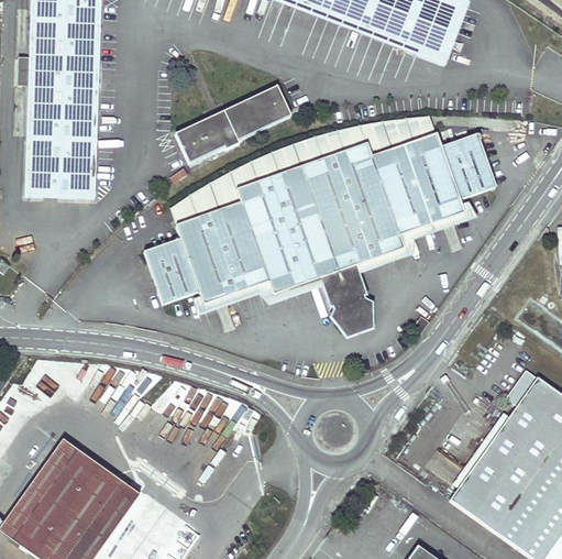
[(32,0),(26,193),(97,195),(99,120),(102,0),(300,0),(338,14),(416,43),(448,56),(467,4),(455,0),(32,0)]
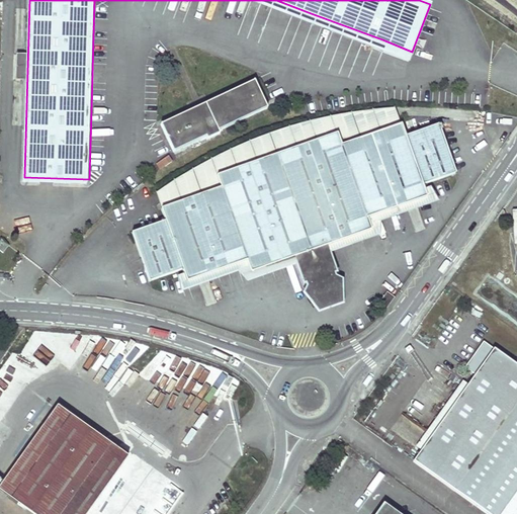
[(254,77),(162,120),(174,148),(206,133),(207,136),(221,130),(219,126),(267,104),(254,77)]
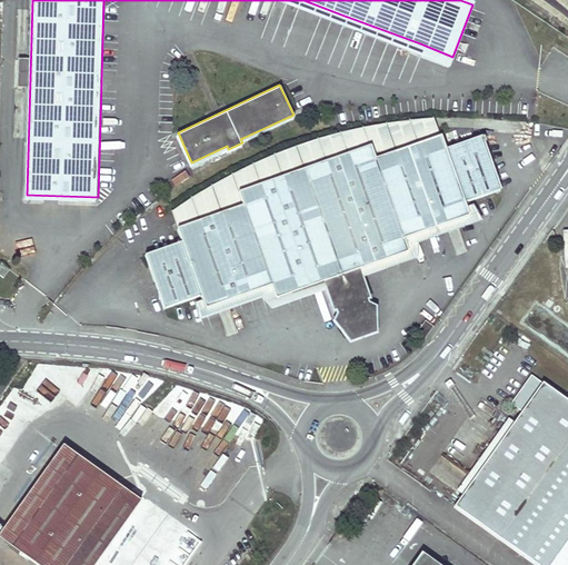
[(376,156),(440,134),(435,116),(414,117),(394,119),(368,124),(350,128),(324,135),(298,142),(269,154),(252,161),(225,176),(198,191),(182,201),(172,209),(178,226),(243,202),(239,190),(370,142),(376,156)]
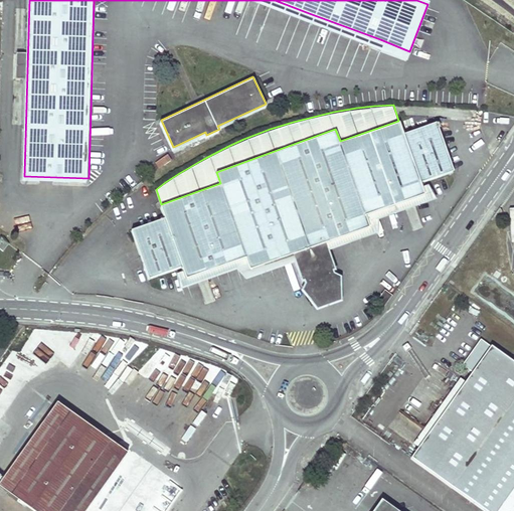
[(220,183),(161,204),(165,216),(132,227),(149,276),(182,265),(186,277),(246,256),(249,267),(300,249),(311,282),(309,286),(319,299),(326,294),(334,295),(334,278),(330,275),(319,242),(369,224),(365,213),(424,192),(420,180),(454,169),(437,121),(403,132),(399,120),(398,121),(340,141),(335,129),(216,172),(220,183)]
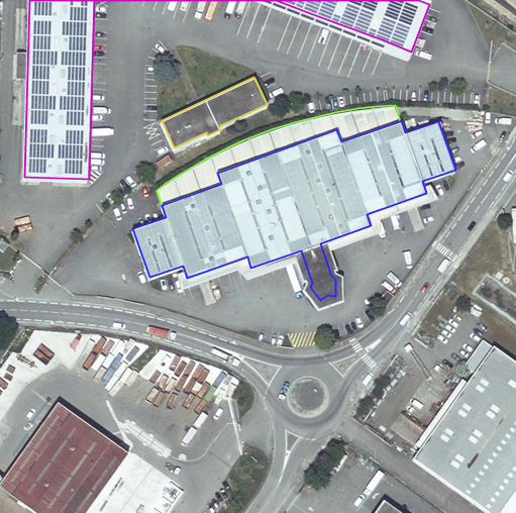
[(162,156),(166,162),(172,159),(168,152),(162,156)]
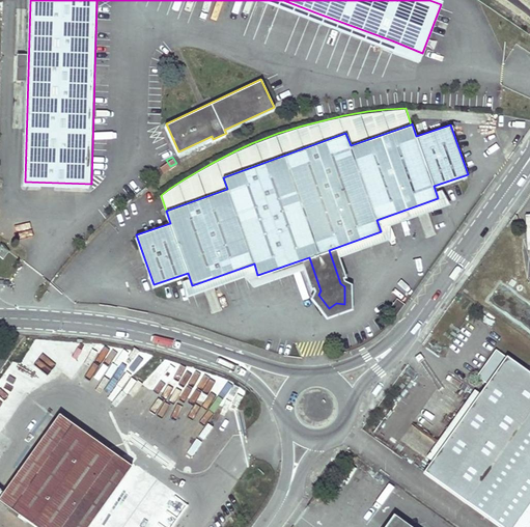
[(170,166),(166,160),(161,164),(165,169),(170,166)]
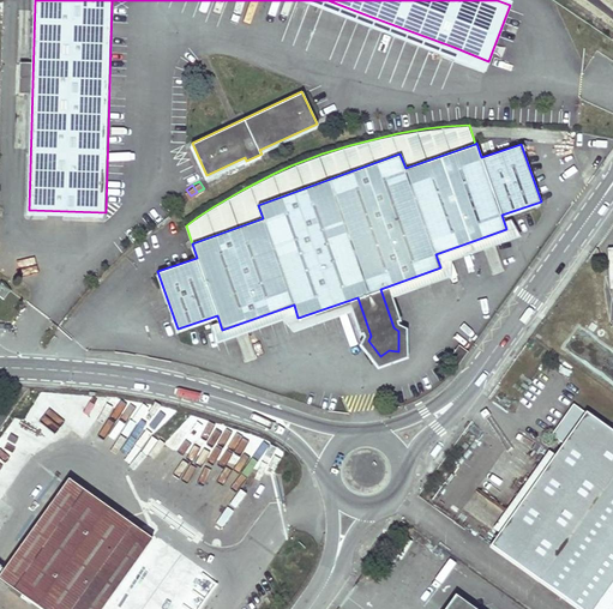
[(2,278),(0,282),(0,290),(6,295),(12,287),(2,278)]
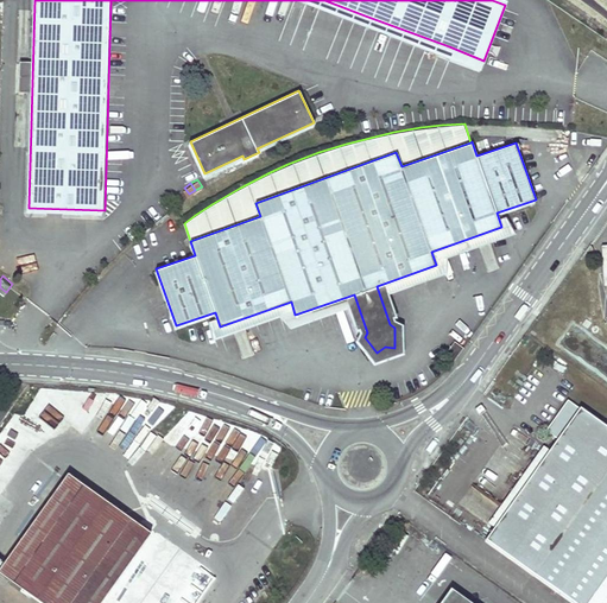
[(387,296),(417,285),(415,279),(385,291),(387,296)]
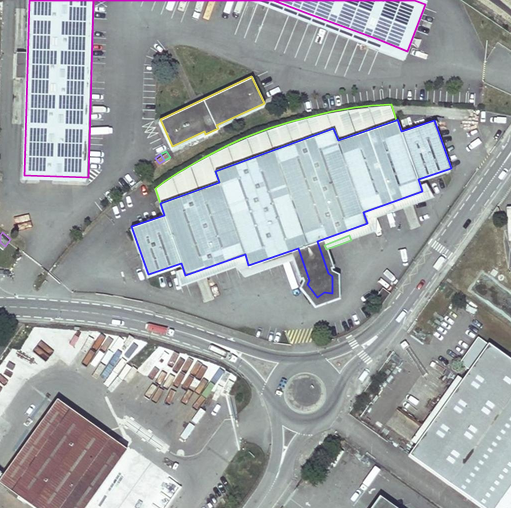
[(382,302),(391,290),(383,285),(374,297),(382,302)]
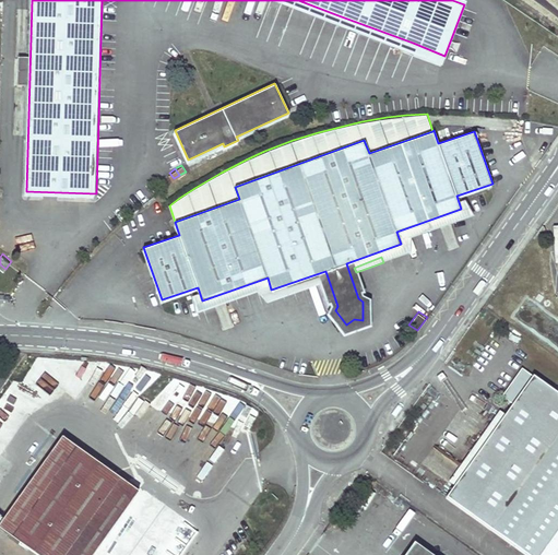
[(557,389),(523,365),(503,392),(514,402),(449,495),(533,554),(557,554),(557,389)]
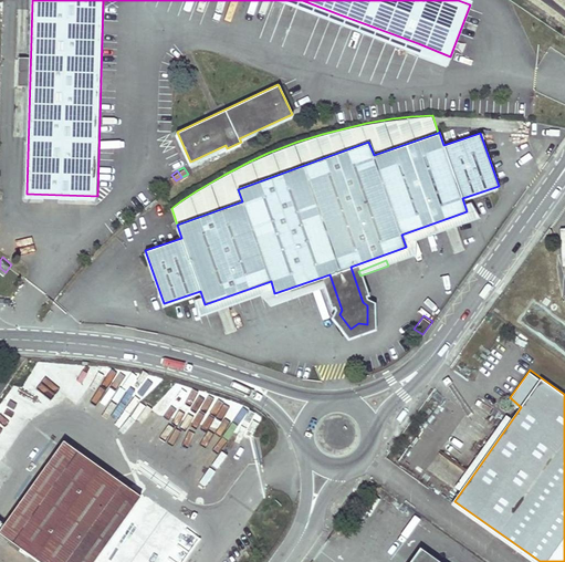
[(158,561),(179,532),(157,517),(148,528),(128,513),(139,497),(62,441),(0,528),(0,532),(41,561),(92,561),(102,550),(117,561),(158,561)]
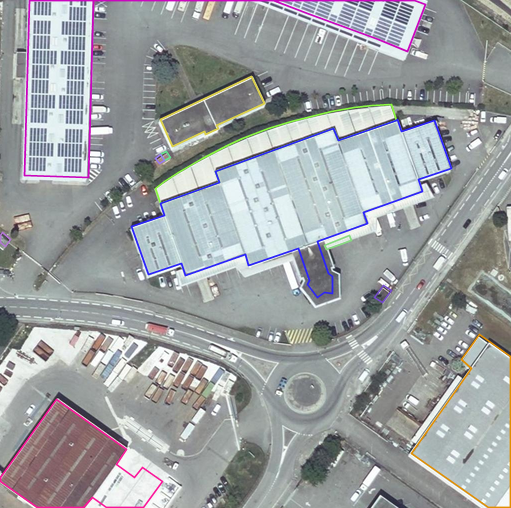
[(177,430),(188,434),(193,420),(183,416),(177,430)]
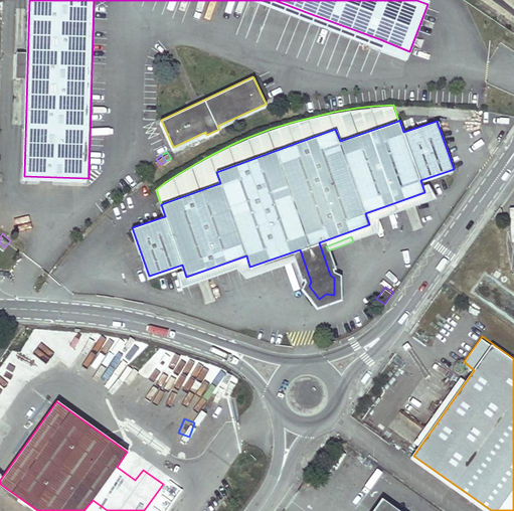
[(399,510),(381,498),(371,510),(399,510)]
